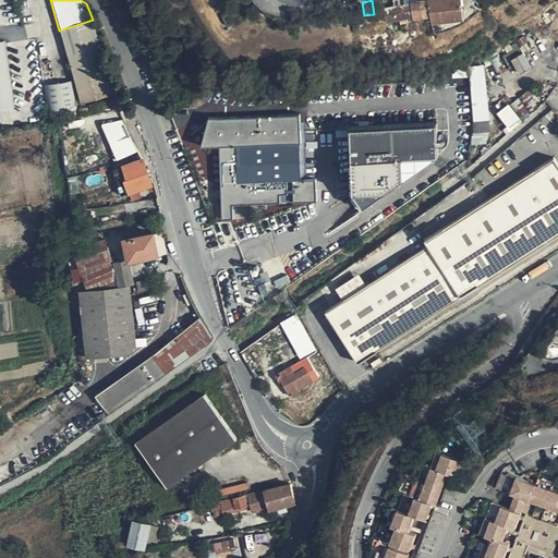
[(429,15),(426,0),(424,0),(388,5),(390,21),(429,15)]
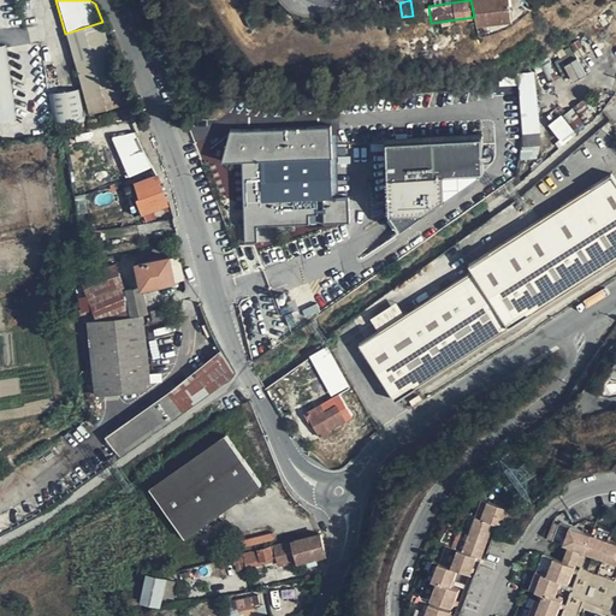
[(508,0),(471,0),(474,17),(477,24),(511,19),(508,0)]
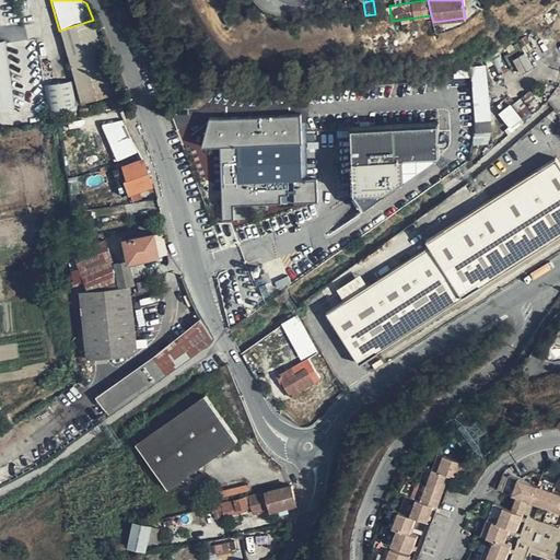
[(556,32),(559,26),(559,8),(547,21),(556,32)]
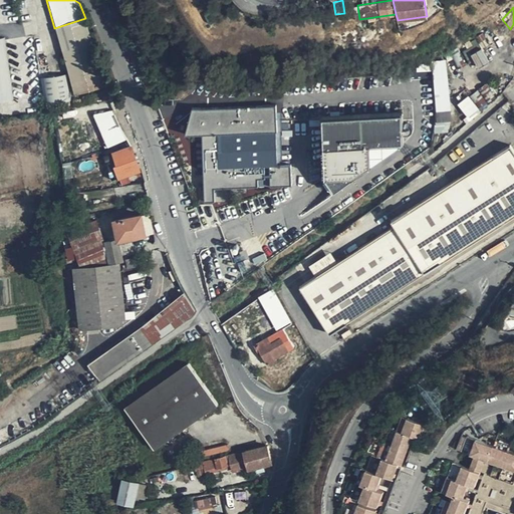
[(85,18),(54,28),(76,93),(101,85),(85,18)]
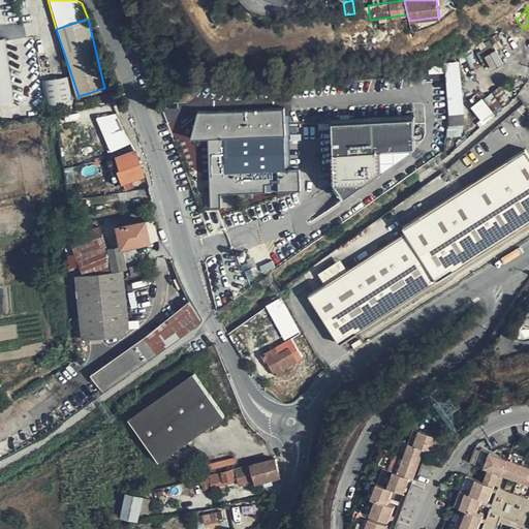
[(0,107),(14,105),(6,40),(0,40),(0,107)]
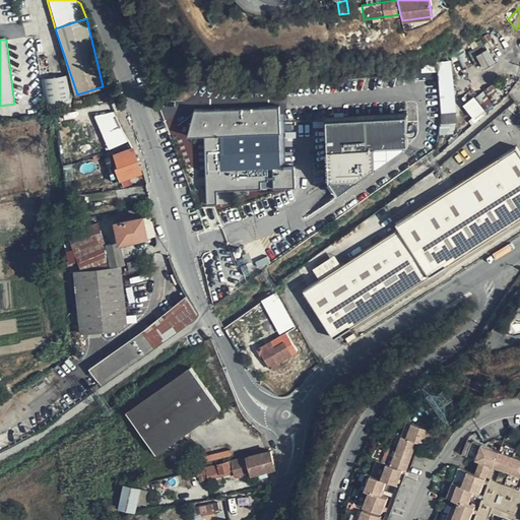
[(438,62),(444,132),(459,131),(452,61),(438,62)]
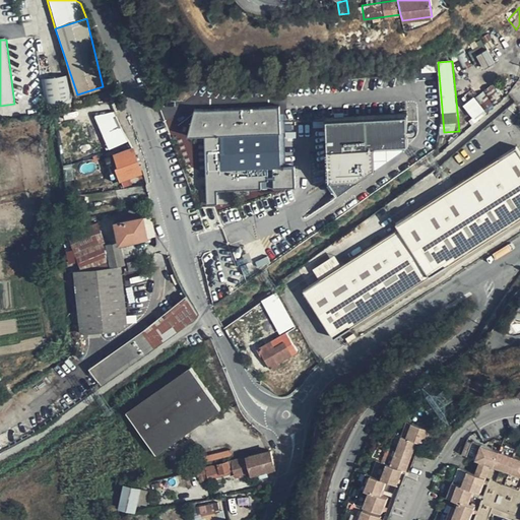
[(41,78),(46,112),(73,107),(67,74),(41,78)]
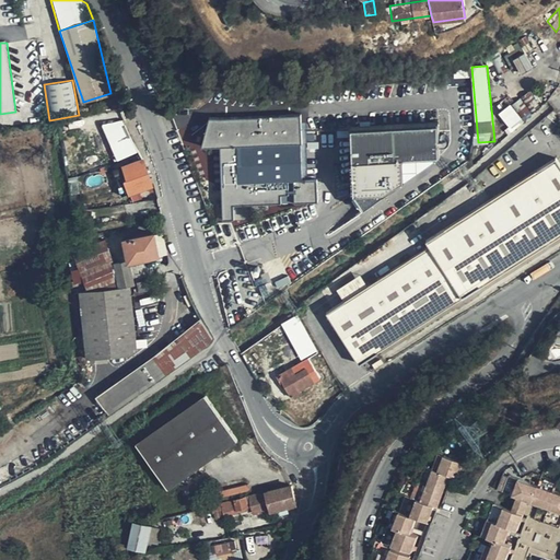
[(513,129),(525,120),(513,102),(501,111),(513,129)]
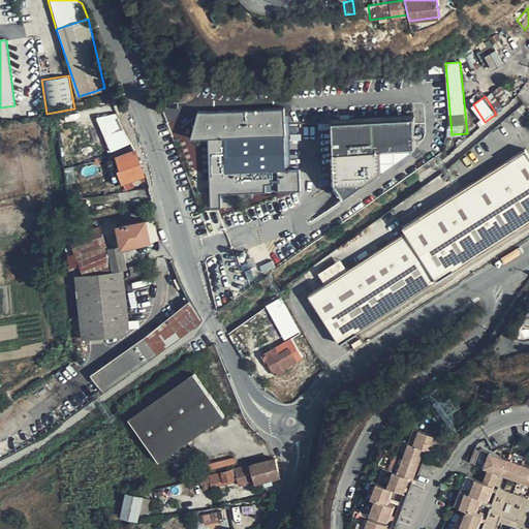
[(285,168),(285,107),(197,109),(191,137),(208,136),(211,207),(238,206),(239,199),(247,199),(247,191),(266,191),(266,182),(272,182),(272,190),(300,189),(299,168),(285,168)]
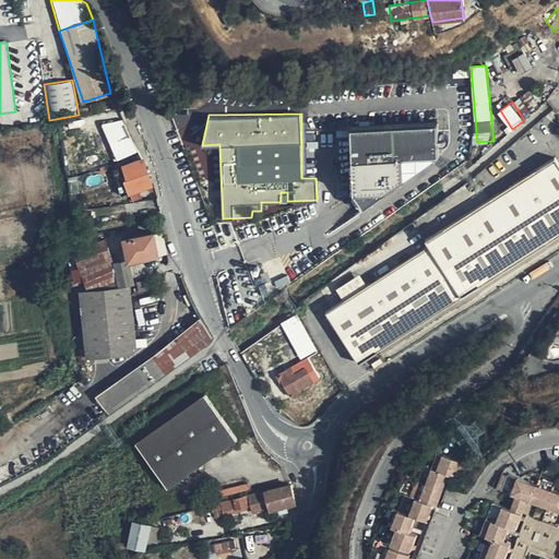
[(349,127),(352,192),(364,209),(439,156),(438,123),(349,127)]
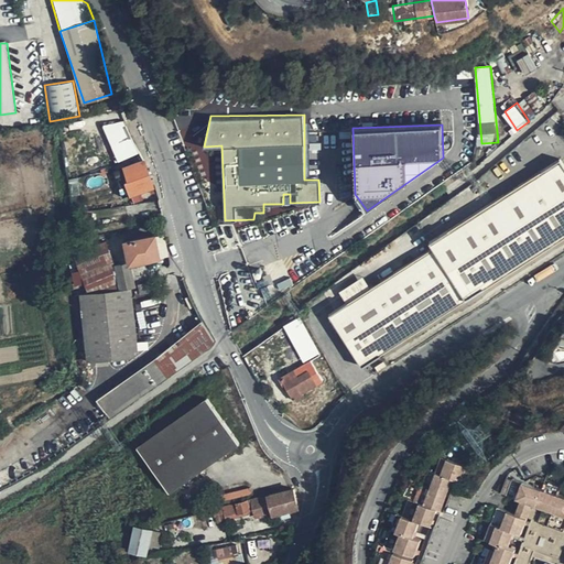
[(131,138),(127,128),(110,137),(123,162),(140,153),(131,138)]
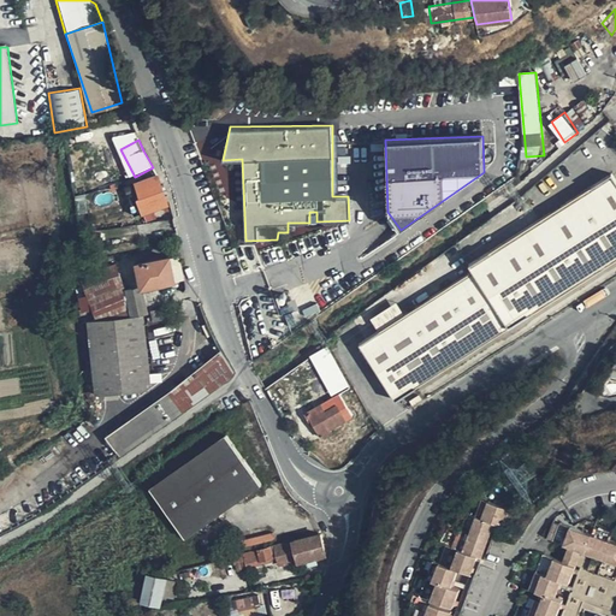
[(159,176),(158,176),(136,183),(140,193),(136,194),(142,212),(167,202),(161,184),(159,176)]
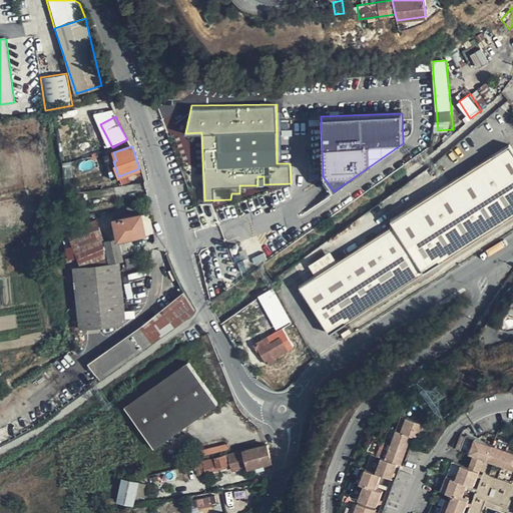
[(329,334),(512,215),(512,151),(509,146),(390,222),(394,227),(300,289),(329,334)]
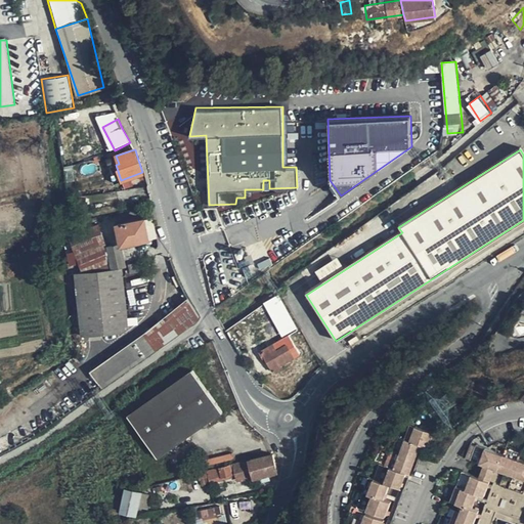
[(119,164),(116,156),(105,159),(114,182),(121,180),(116,165),(119,164)]
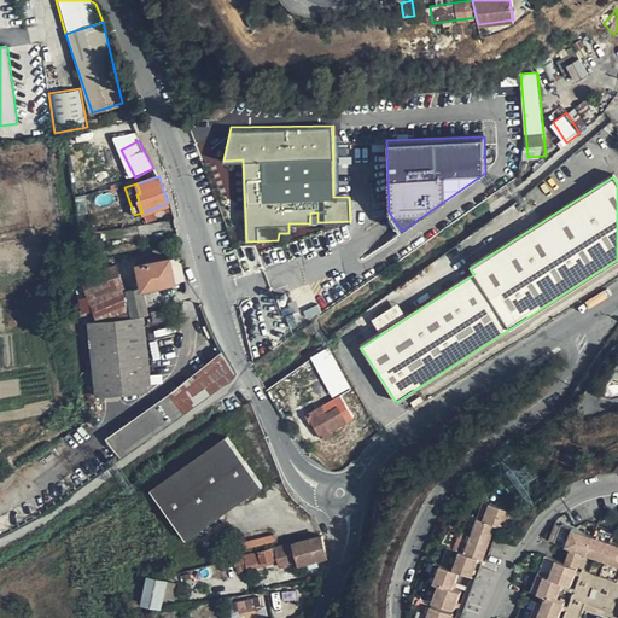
[(389,213),(385,215),(398,233),(402,231),(389,213)]
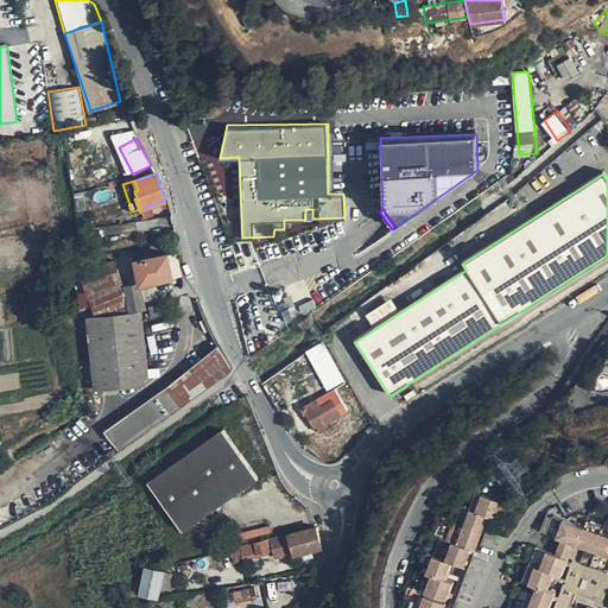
[(177,253),(168,254),(171,278),(182,276),(177,253)]
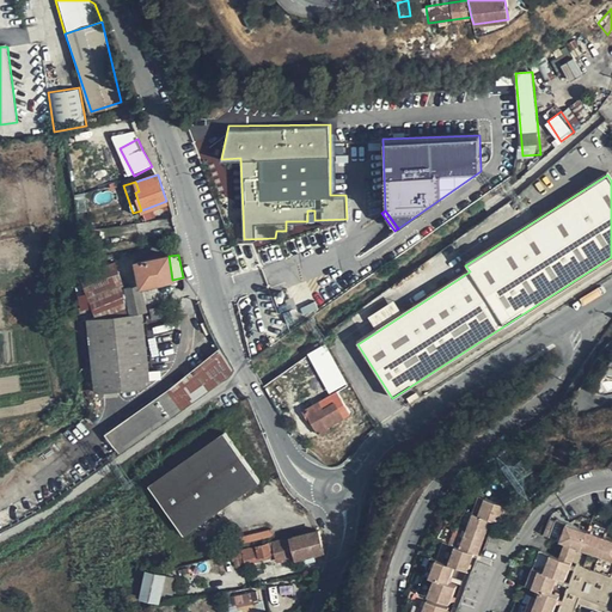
[(172,280),(169,256),(136,262),(140,286),(172,280)]
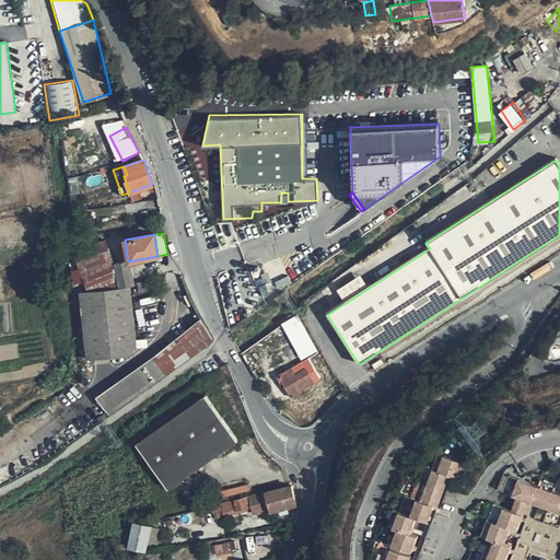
[(73,252),(80,267),(85,281),(90,290),(81,291),(77,291),(85,359),(138,353),(130,288),(126,288),(123,289),(112,263),(104,241),(73,252)]
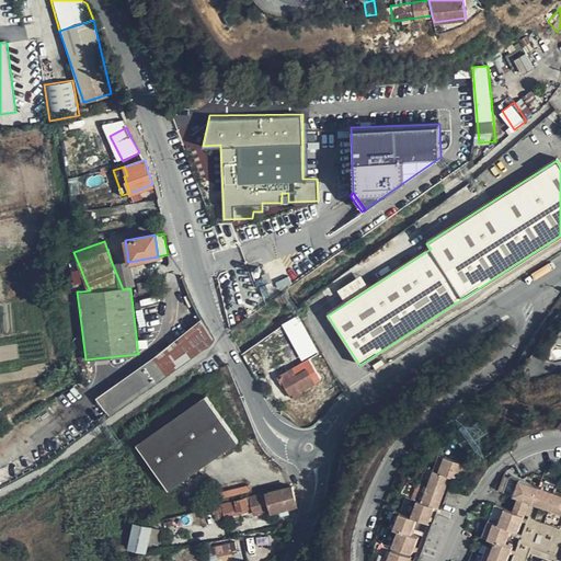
[(123,289),(126,288),(133,284),(127,260),(112,263),(123,289)]
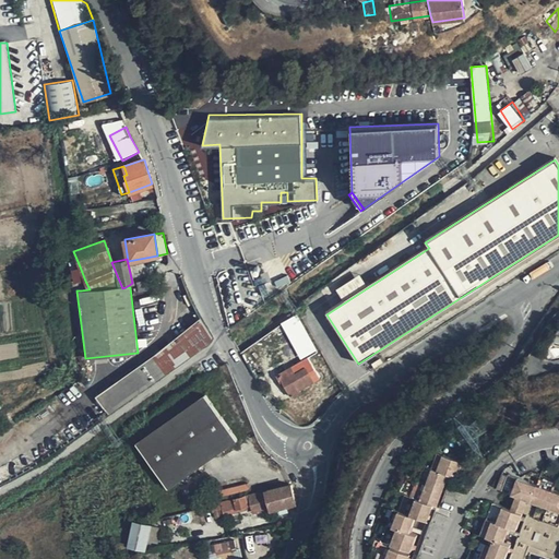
[(80,266),(70,268),(72,283),(85,281),(80,266)]
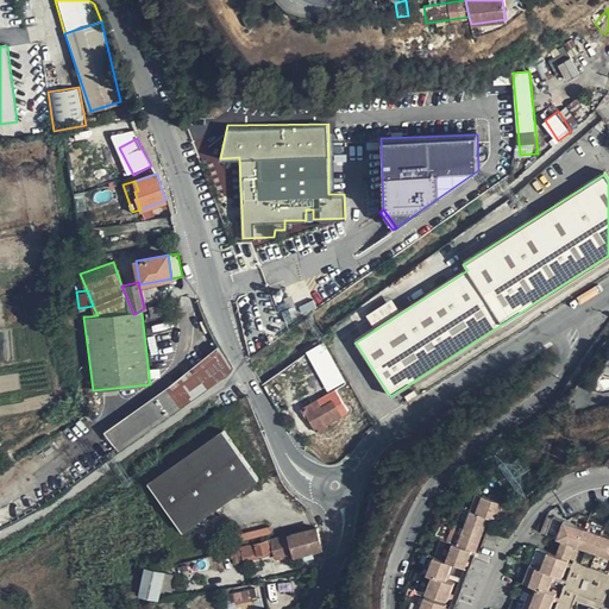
[(167,314),(164,303),(149,307),(151,318),(167,314)]
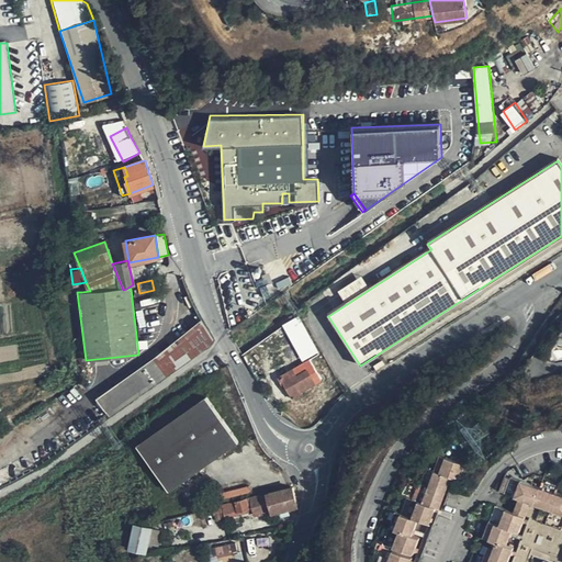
[(90,291),(86,282),(78,284),(81,292),(90,291)]
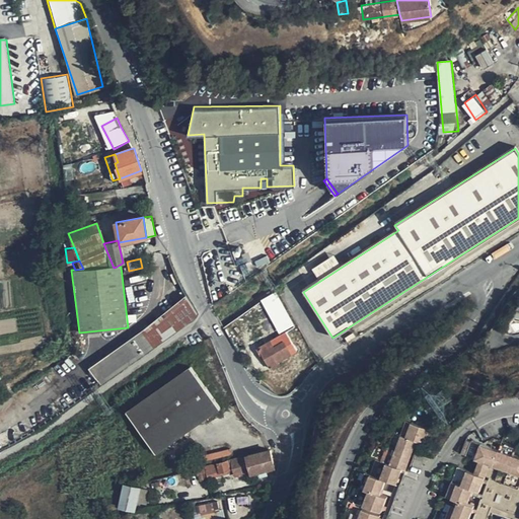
[(282,335),(297,325),(278,290),(263,298),(282,335)]
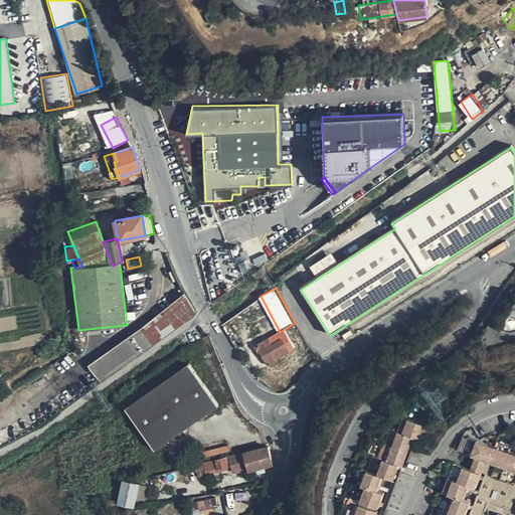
[(196,312),(186,294),(92,363),(104,380),(196,312)]
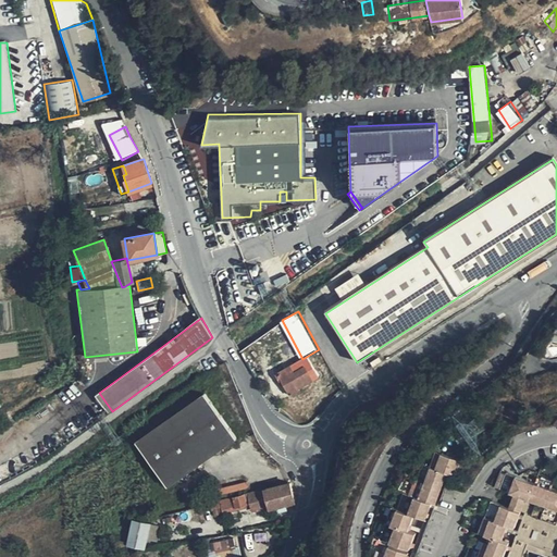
[(370,369),(380,362),(376,358),(367,364),(370,369)]
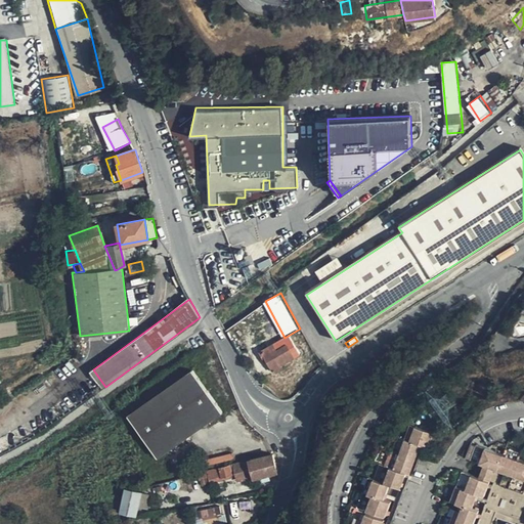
[(281,362),(293,354),(286,342),(275,347),(272,342),(261,349),(274,370),(284,365),(281,362)]
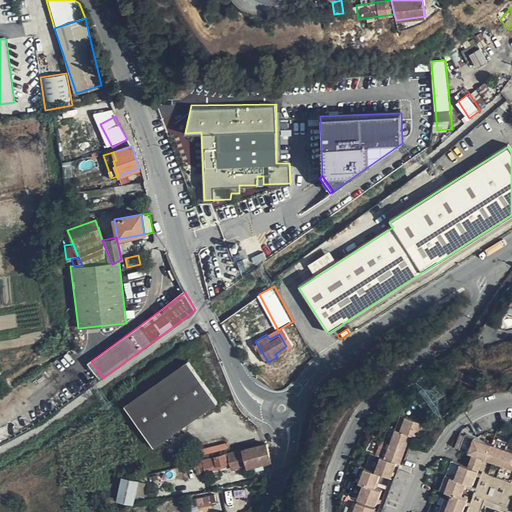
[(158,444),(220,400),(191,359),(129,403),(158,444)]
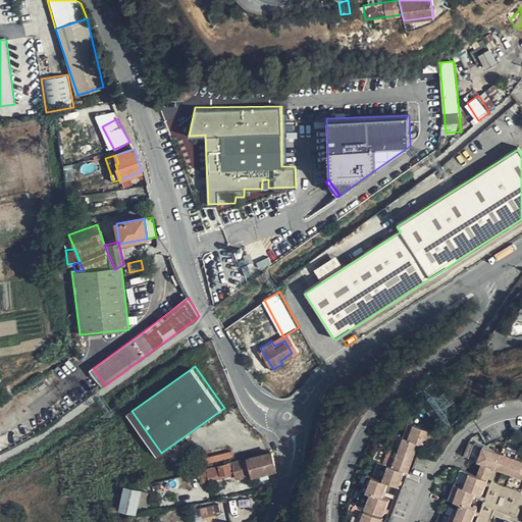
[(409,436),(414,421),(408,419),(403,434),(409,436)]
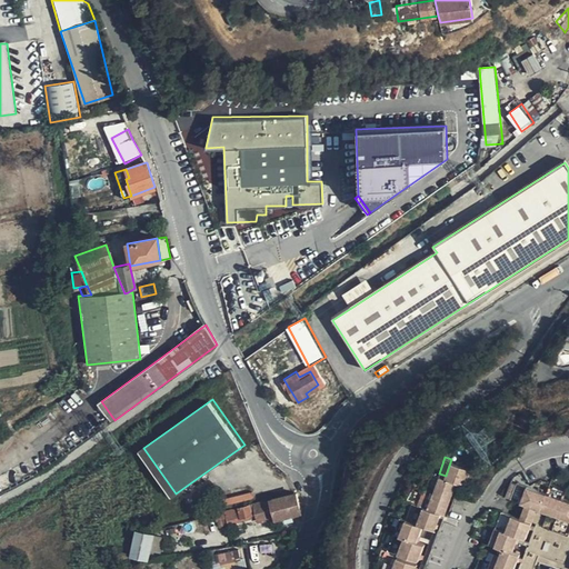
[(470,466),(451,459),(446,476),(439,473),(428,506),(420,502),(415,519),(407,517),(402,515),(390,550),(419,561),(426,542),(417,539),(422,522),(433,527),(440,510),(443,511),(456,479),(465,482),(470,466)]
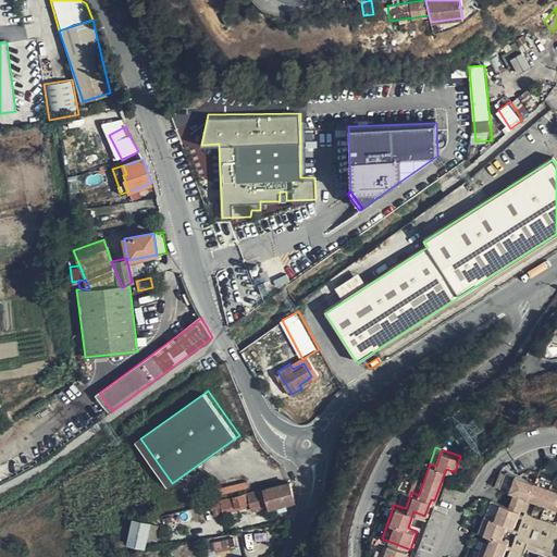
[(495,487),(500,470),(496,469),(490,485),(495,487)]
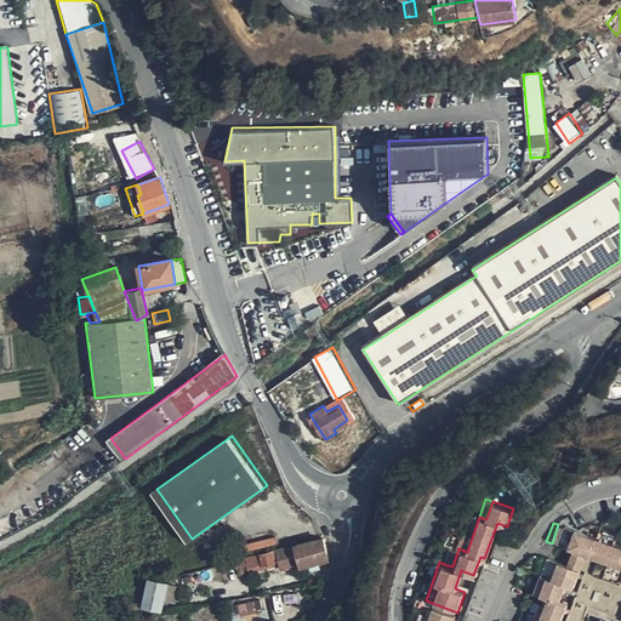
[(620,546),(610,542),(614,535),(596,529),(593,536),(558,524),(552,543),(620,568),(620,546)]
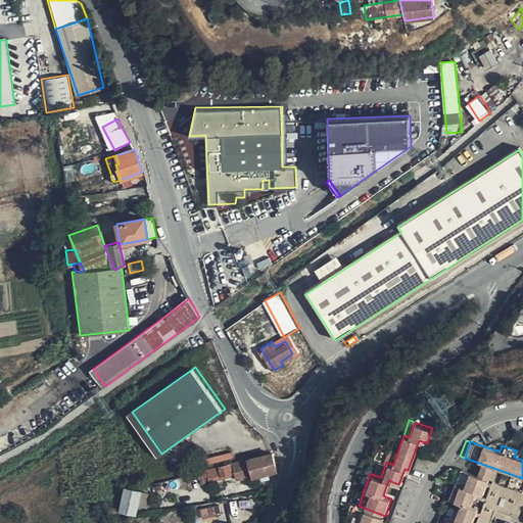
[(278,472),(273,454),(262,457),(267,475),(278,472)]
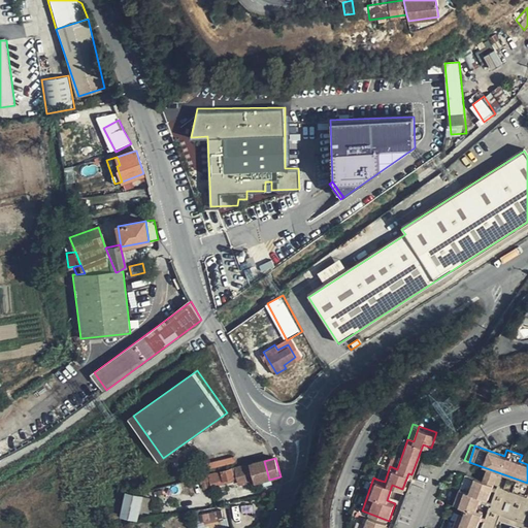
[(257,482),(269,480),(264,461),(261,462),(253,464),(257,481),(257,482)]
